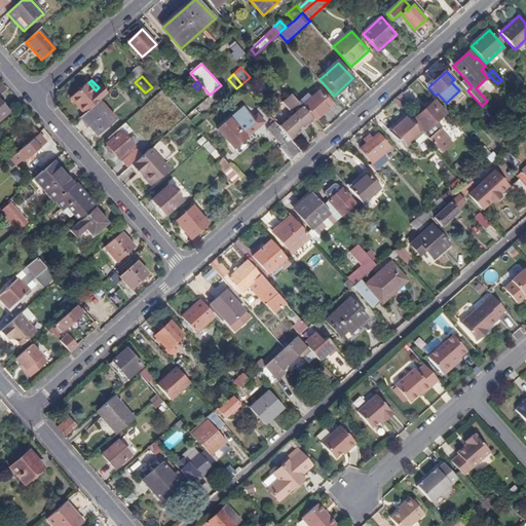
[(0,95),(8,88),(3,82),(0,84),(0,95)]
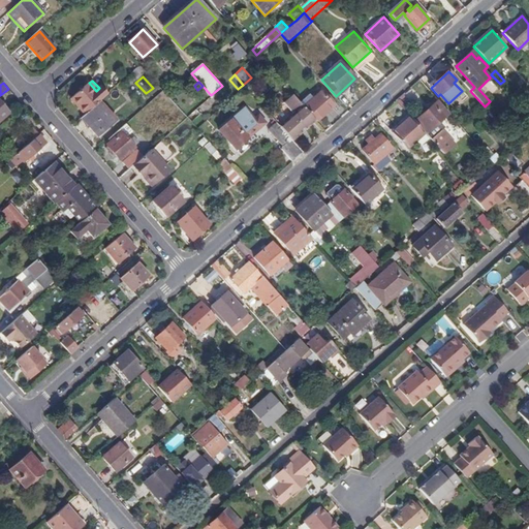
[(100,101),(109,94),(101,86),(99,88),(96,91),(89,83),(71,98),(86,115),(100,101)]
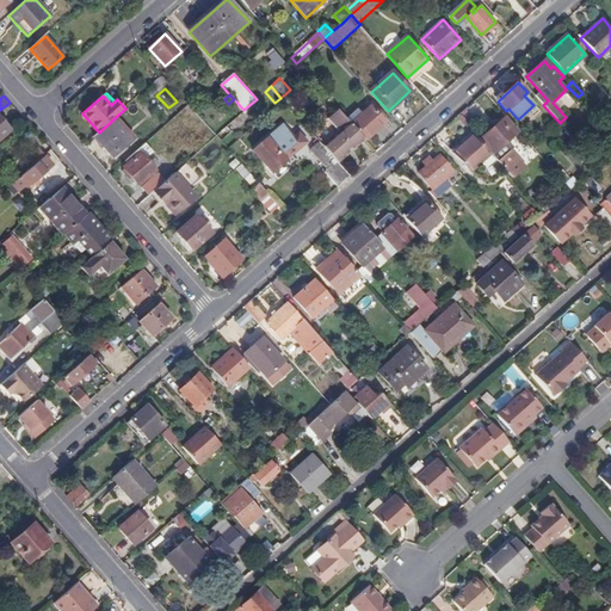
[(349,118),(366,139),(387,122),(371,105),(363,112),(359,109),(349,118)]
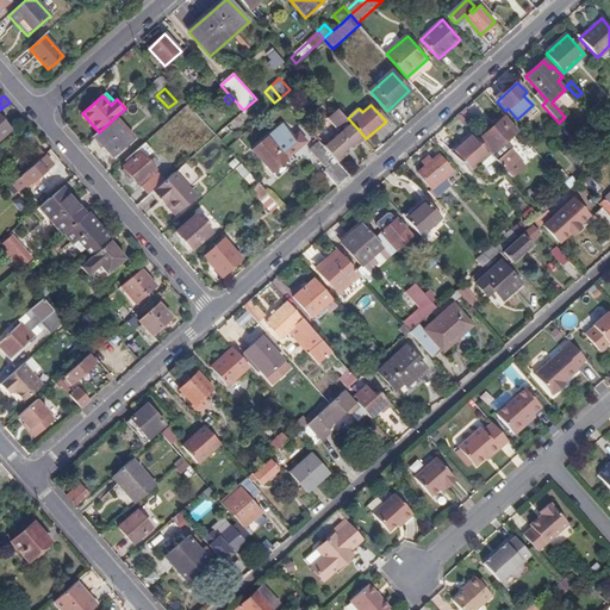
[(344,116),(340,109),(330,117),(336,123),(344,116)]
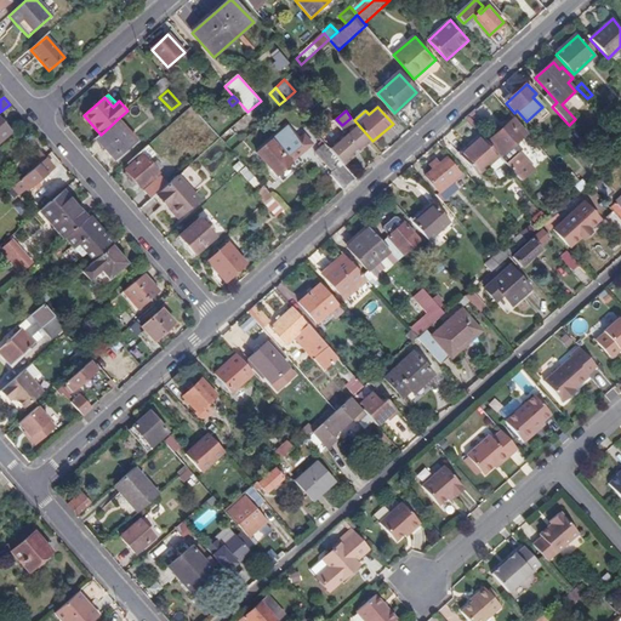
[(478,113),(468,123),(474,129),(484,119),(478,113)]
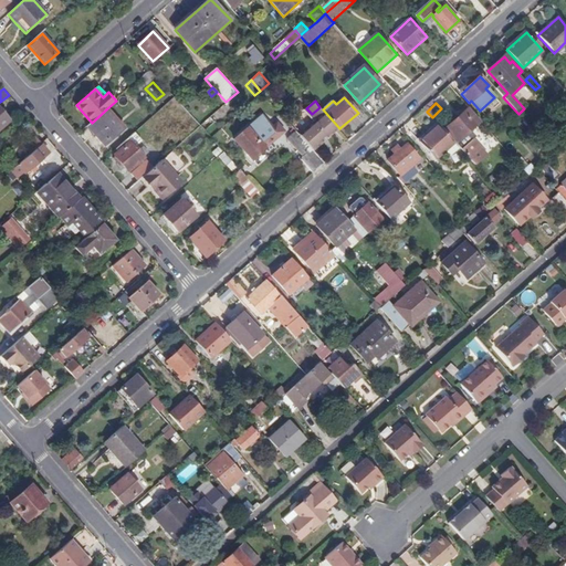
[(329,137),(339,128),(323,109),(320,107),(312,114),(317,119),(300,135),(314,150),(324,142),(323,140),(327,136),(329,137)]
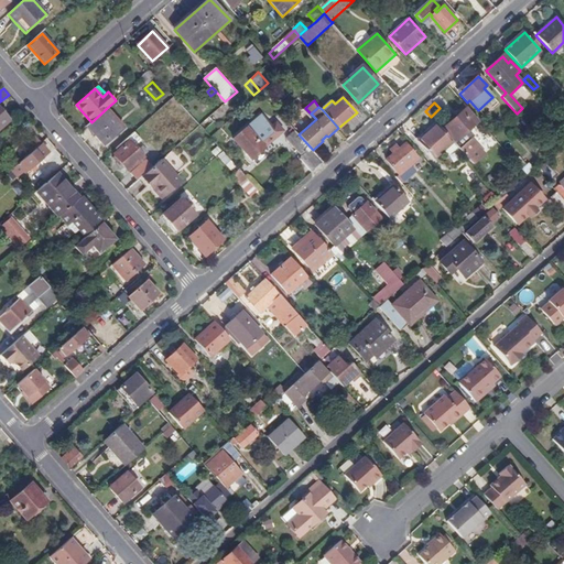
[(0,128),(10,120),(0,108),(0,128)]
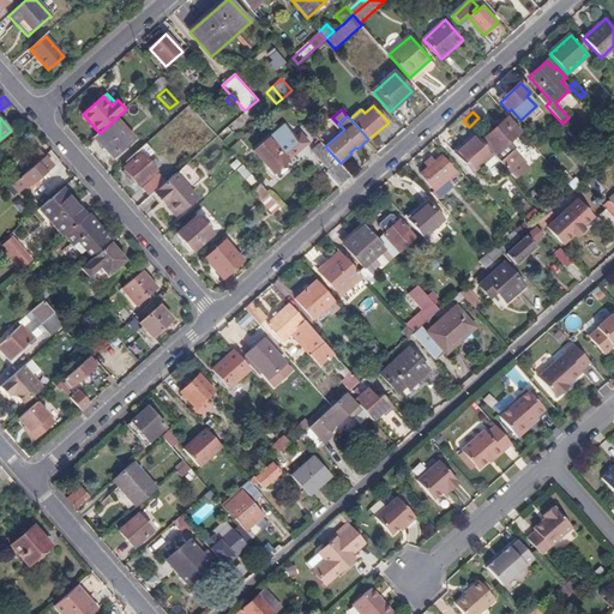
[(100,133),(95,137),(115,158),(136,139),(116,118),(100,133)]
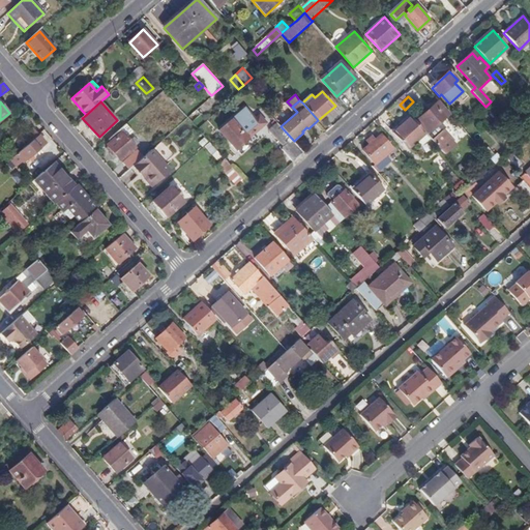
[(424,133),(445,155),(455,145),(437,125),(450,114),(439,101),(415,122),(424,133)]
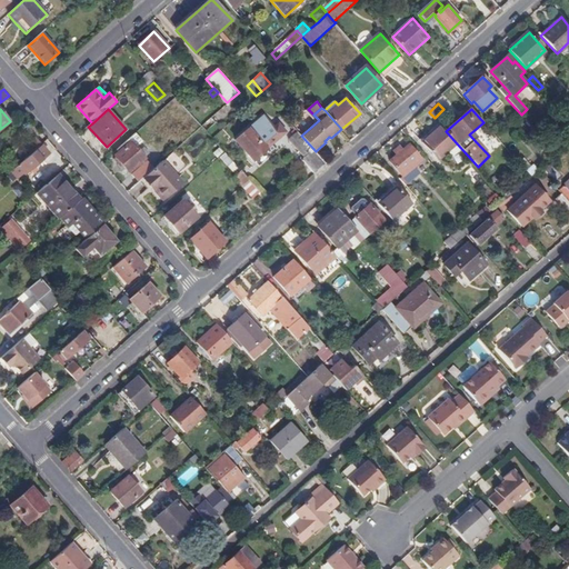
[(208,131),(218,121),(212,115),(201,125),(208,131)]
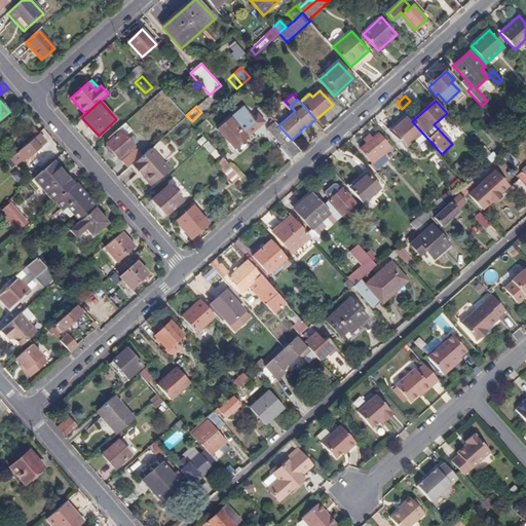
[(233,147),(264,121),(258,114),(255,117),(248,110),(240,116),(237,112),(218,129),(233,147)]
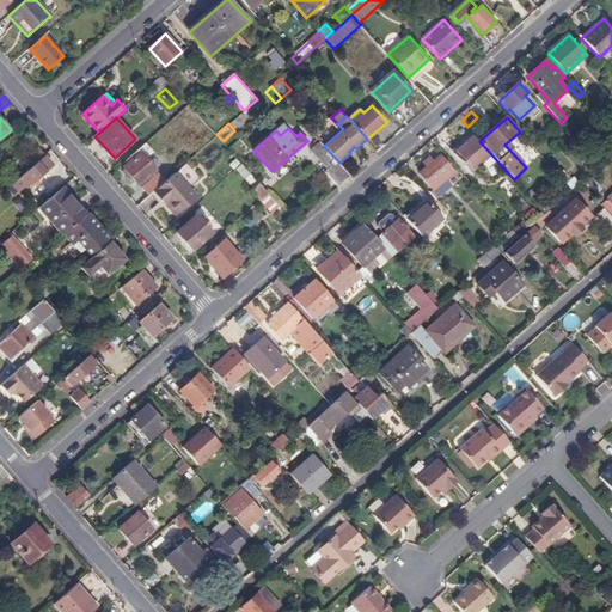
[(470,172),(490,153),(479,141),(473,135),(453,153),(470,172)]
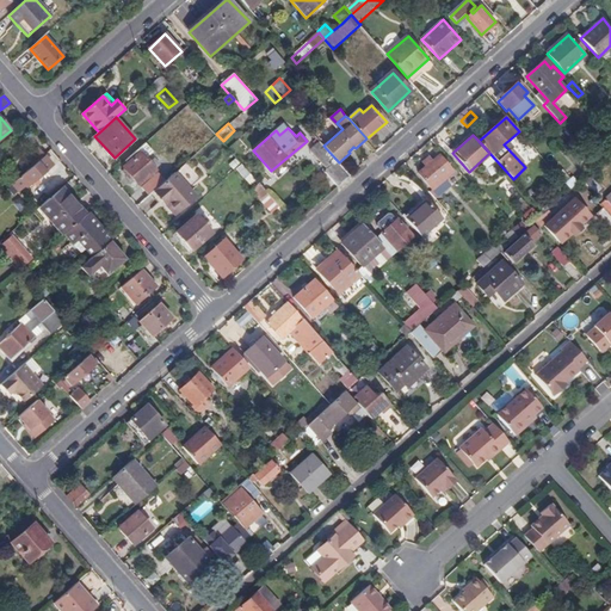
[(125,166),(125,167),(124,170),(128,174),(133,174),(141,183),(156,168),(146,158),(154,150),(147,142),(127,161),(129,164),(125,166)]
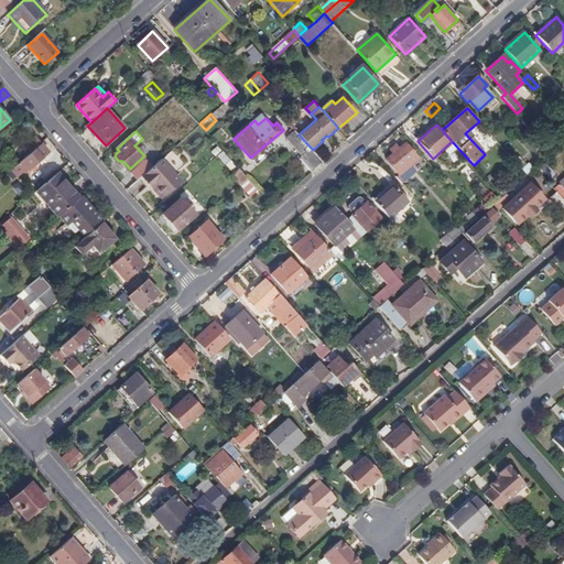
[(312,172),(324,162),(313,150),(299,134),(295,131),(288,139),(303,156),(301,160),(312,172)]
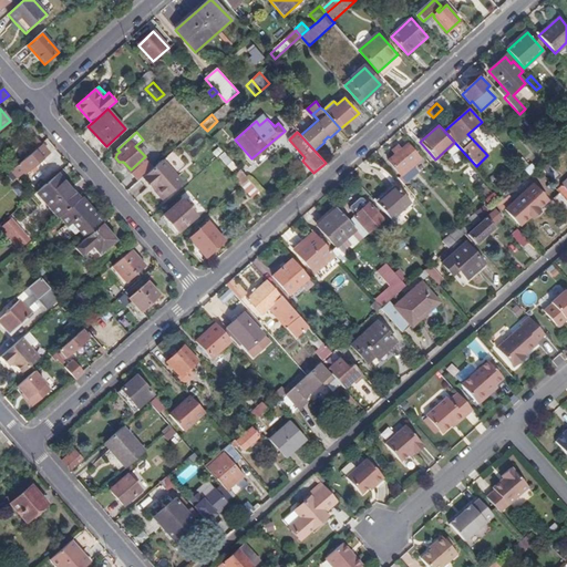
[(30,154),(41,144),(35,138),(24,147),(30,154)]
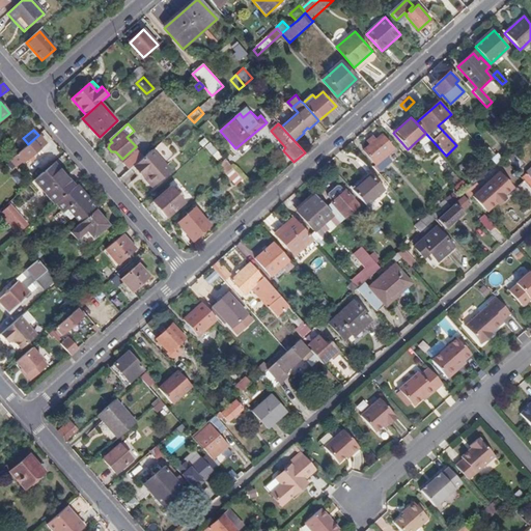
[(46,143),(38,135),(28,144),(4,165),(9,171),(21,161),(23,163),(46,143)]
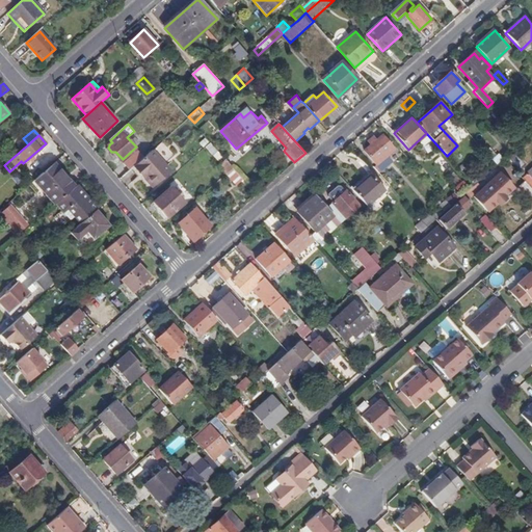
[(364,151),(377,165),(376,166),(377,168),(381,173),(382,171),(391,164),(386,158),(394,150),(380,135),(376,139),(373,136),(368,141),(371,143),(364,151)]
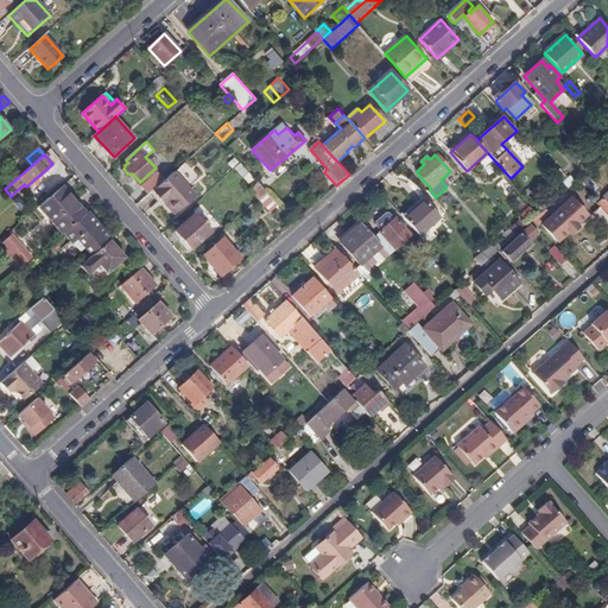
[(236,168),(241,162),(236,156),(228,162),(234,169),(236,168)]
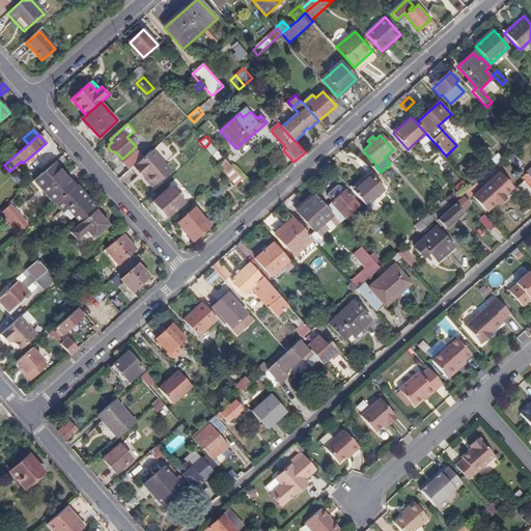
[(233,166),(211,141),(206,146),(218,158),(216,160),(226,172),(233,166)]
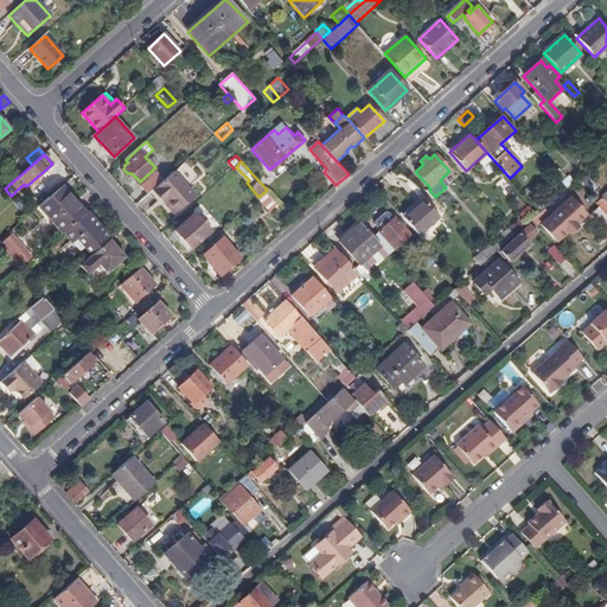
[(554,173),(561,183),(567,178),(558,168),(554,173)]
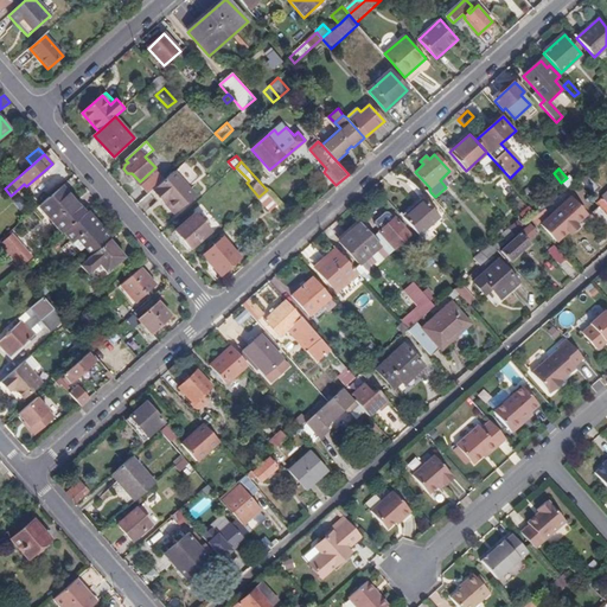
[(195,193),(174,170),(153,190),(161,198),(164,196),(177,210),(195,193)]
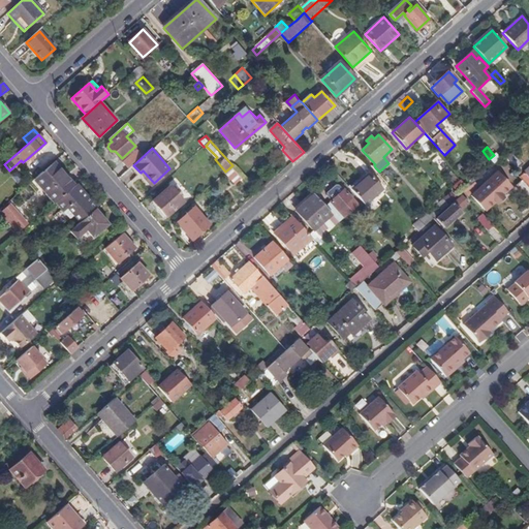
[(129,168),(143,156),(136,149),(123,162),(129,168)]
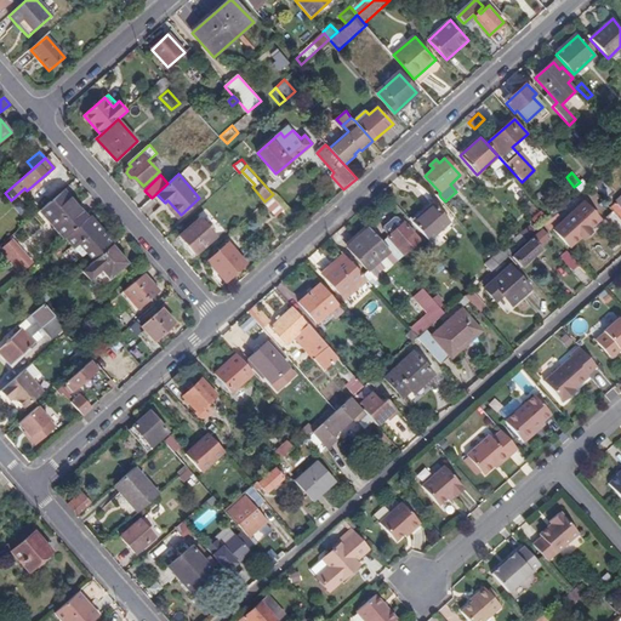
[(600,180),(596,183),(603,197),(609,193),(600,180)]
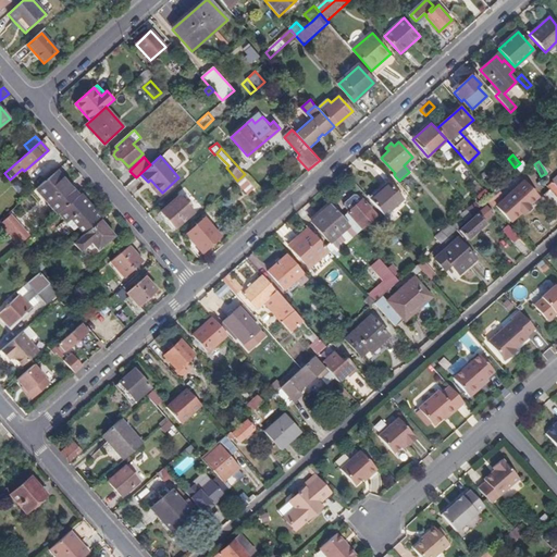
[(60,210),(79,194),(70,184),(67,185),(56,172),(36,188),(58,212),(60,210)]
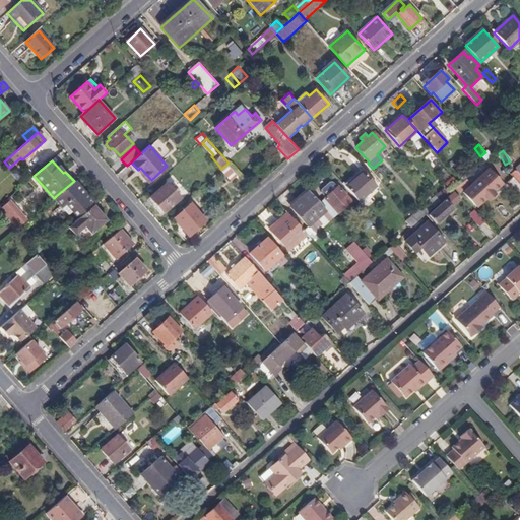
[(232,180),(239,174),(229,163),(221,169),(232,180)]
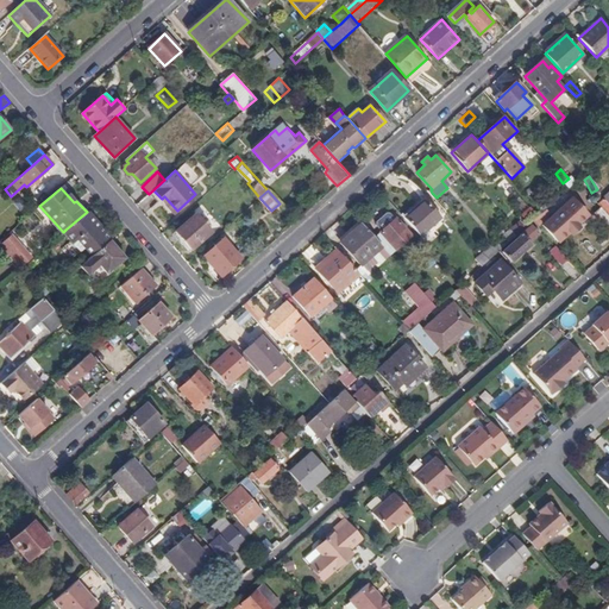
[(608,193),(597,203),(608,217),(608,193)]
